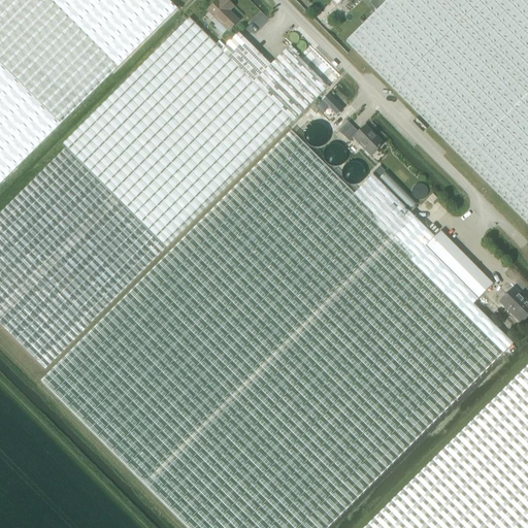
[(0,0),(0,67),(57,127),(176,8),(168,0),(0,0)]
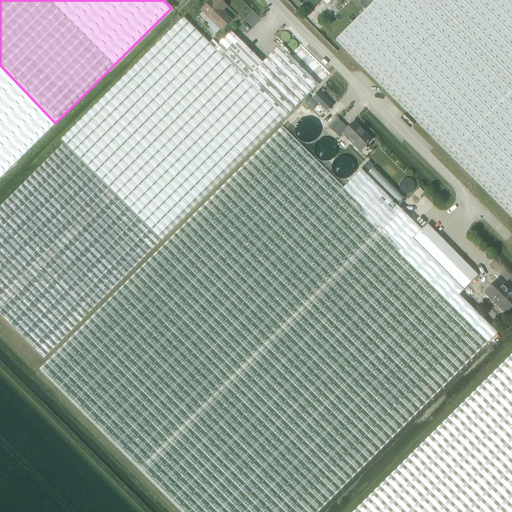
[(222,30),(231,21),(222,12),(226,7),(219,0),(213,0),(212,1),(202,11),(222,30)]
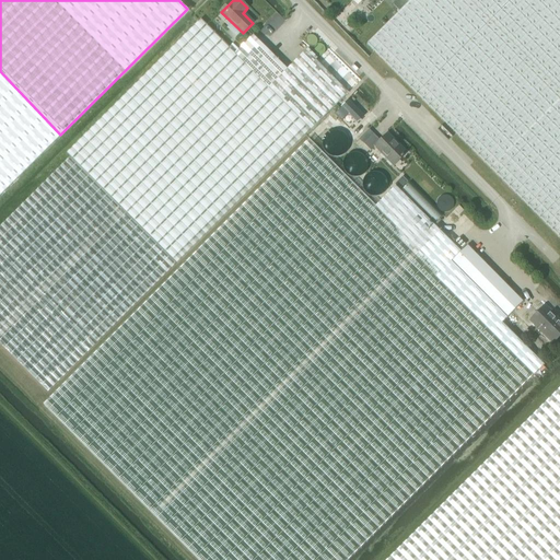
[(559,0),(411,0),(409,2),(368,45),(559,237),(559,0)]
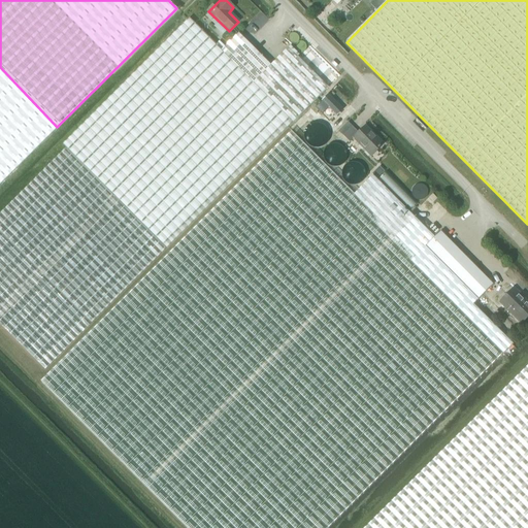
[(226,46),(219,39),(215,43),(189,19),(63,144),(66,147),(0,213),(0,325),(45,370),(328,88),(297,57),(298,55),(291,46),(270,66),(238,34),(226,46)]
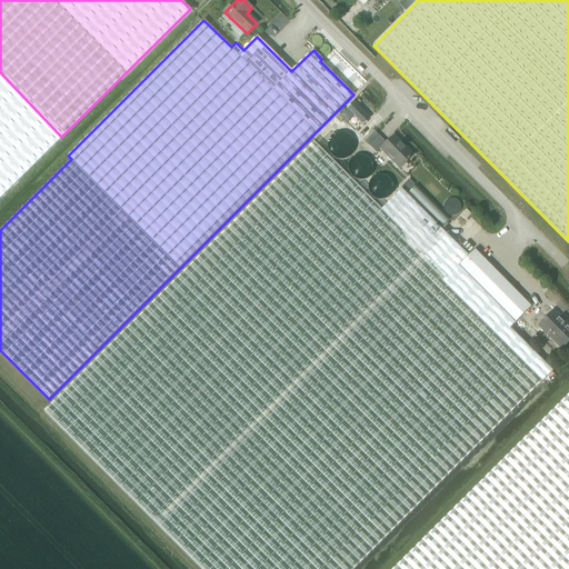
[(0,198),(61,137),(0,72),(0,198)]
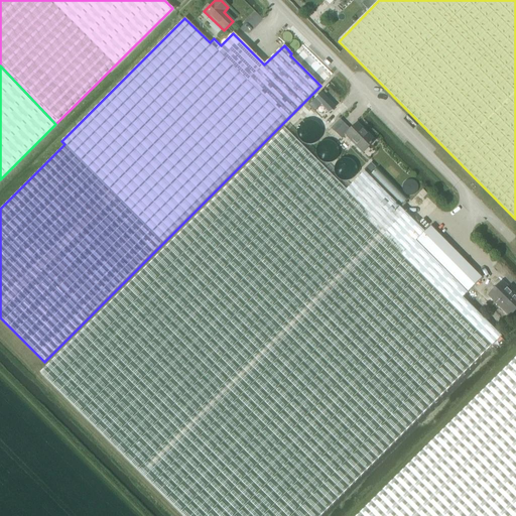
[(343,111),(337,117),(339,126),(348,116),(343,111)]
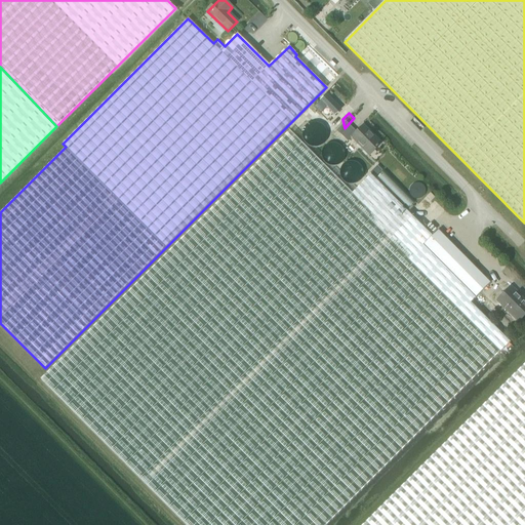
[(380,144),(363,126),(357,132),(351,126),(340,135),(348,142),(352,137),(369,155),(380,144)]
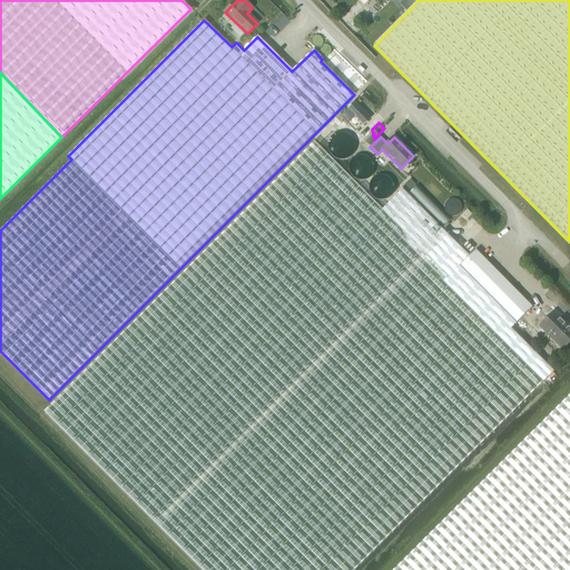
[(470,256),(403,190),(383,210),(313,141),(61,392),(65,394),(45,411),(203,569),(352,569),(553,372),(510,328),(531,307),(475,251),(470,256)]
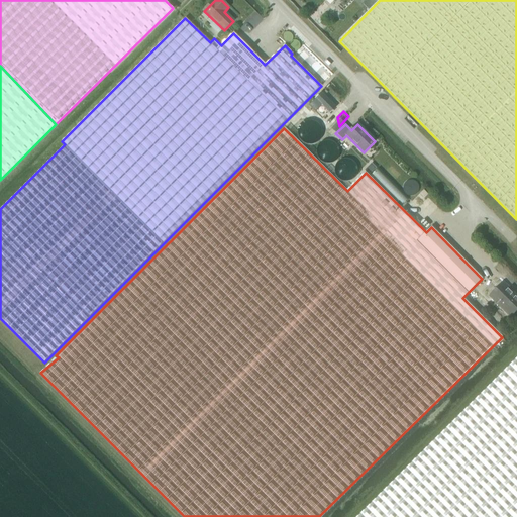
[(502,283),(490,296),(510,317),(516,309),(516,295),(516,297),(502,283)]
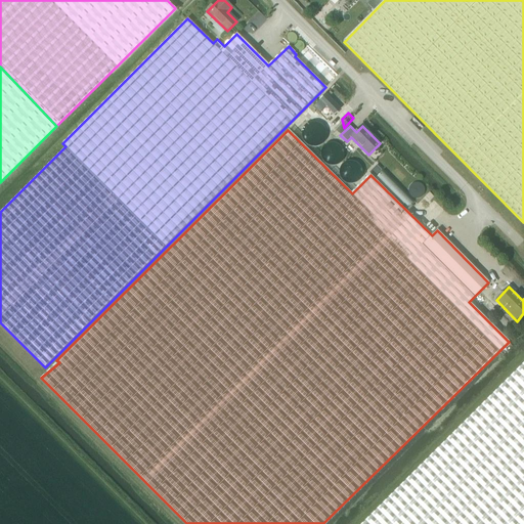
[(523,523),(523,362),(361,523),(523,523)]
